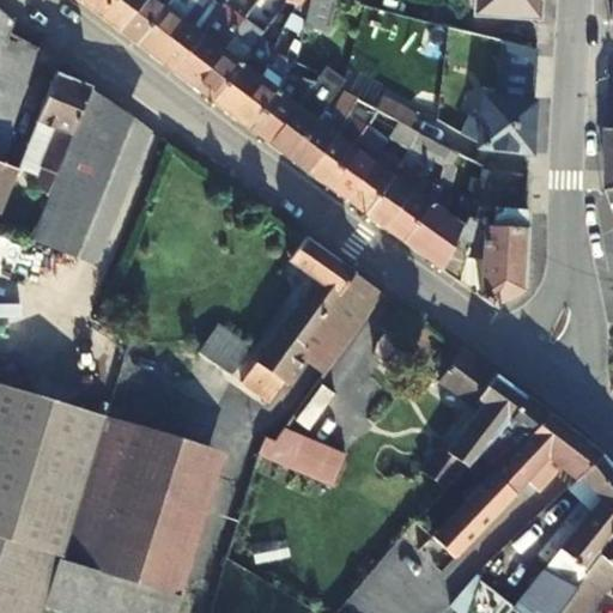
[(110,0),(79,0),(99,16),(110,0)]
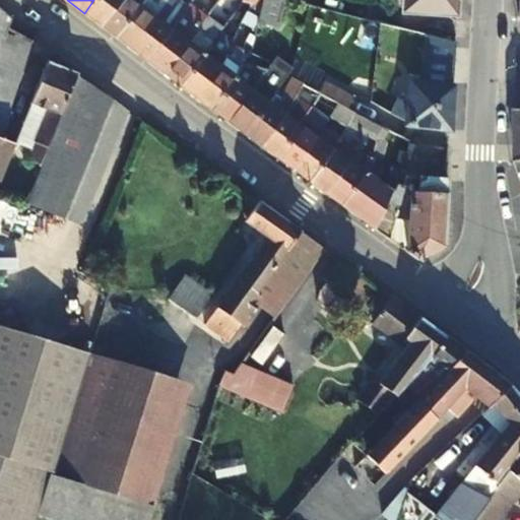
[(93,0),(84,13),(100,24),(117,0),(93,0)]
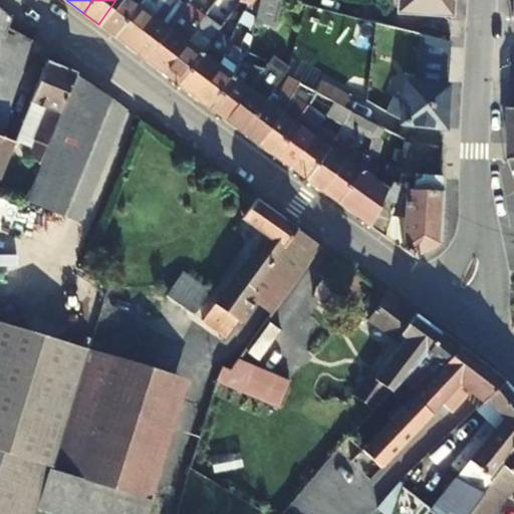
[(115,0),(98,24),(113,36),(137,5),(138,4),(137,4),(139,0),(115,0)]
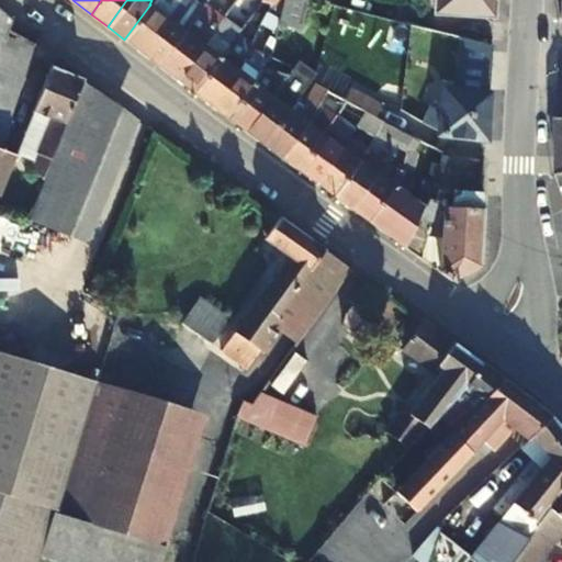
[(149,6),(124,40),(141,53),(166,19),(170,12),(173,8),(179,0),(153,0),(150,4),(149,6)]
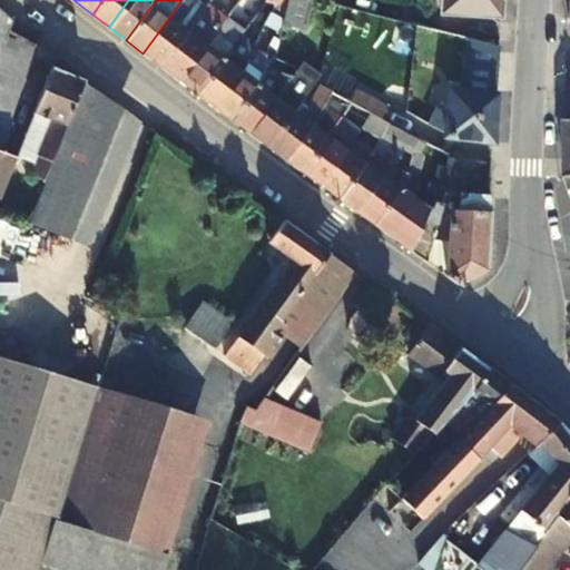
[(205,9),(193,0),(182,0),(176,8),(173,12),(168,19),(187,32),(197,19),(205,9)]
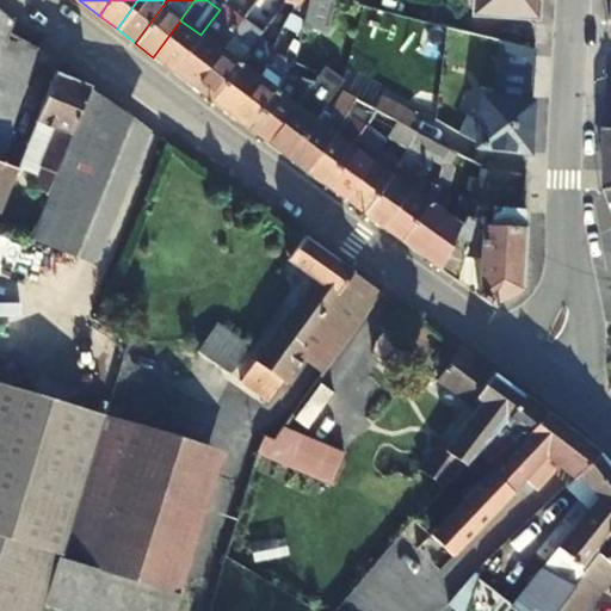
[(288,1),(278,36),(288,17),(303,25),(309,0),(285,0),(285,1),(288,1)]
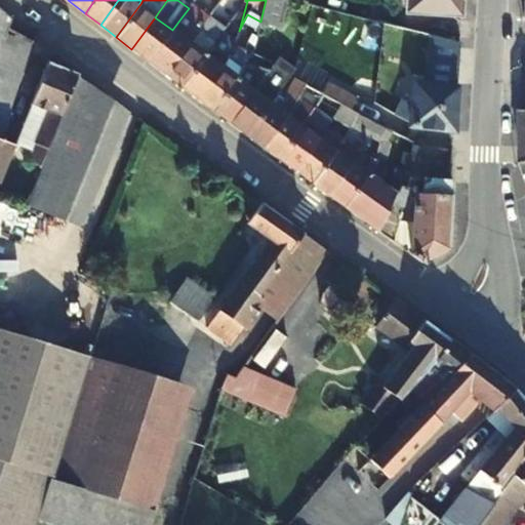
[(266,0),(260,26),(281,30),(287,0),(266,0)]
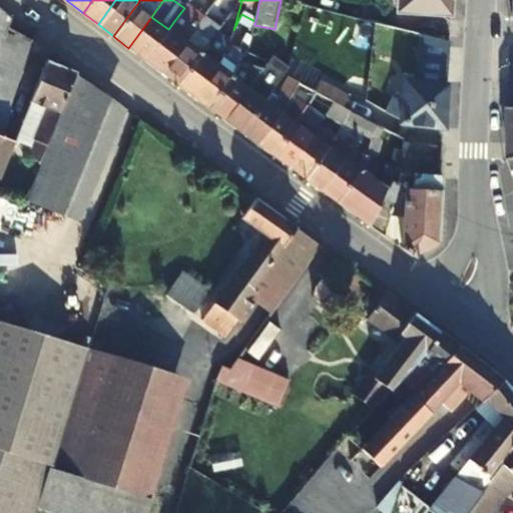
[(397,0),(397,12),(450,15),(451,0),(397,0)]
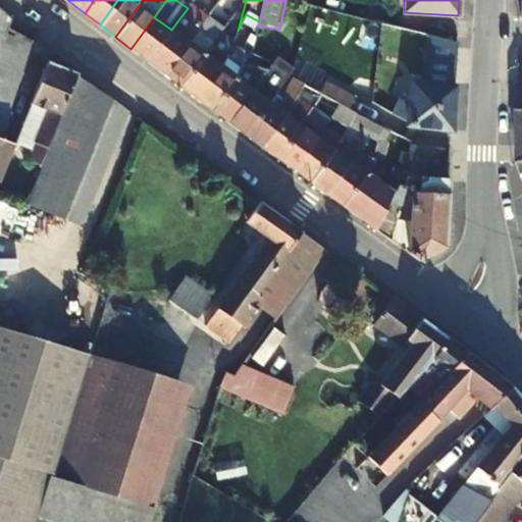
[(208,15),(192,3),(188,8),(180,17),(171,30),(148,61),(164,74),(188,43),(197,30),(205,19),(208,15)]
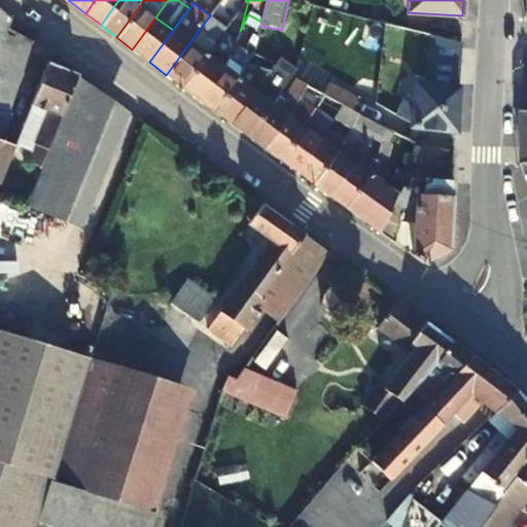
[(248,14),(240,31),(235,47),(244,54),(249,35),(257,37),(260,24),(261,22),(248,14)]
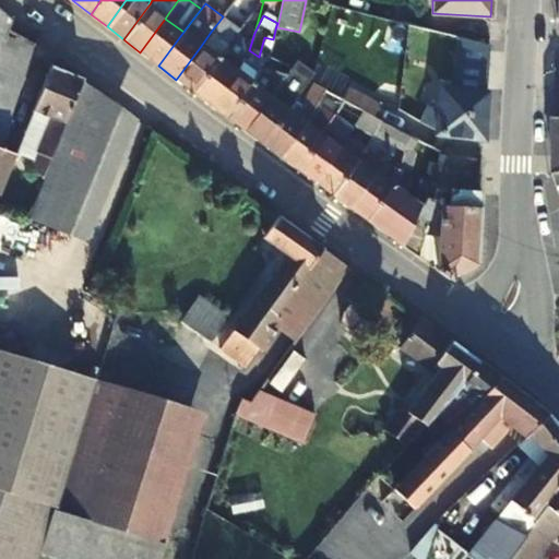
[(240,28),(223,16),(219,21),(211,32),(201,46),(176,80),(193,92),(217,59),(226,47),(236,34),(240,28)]
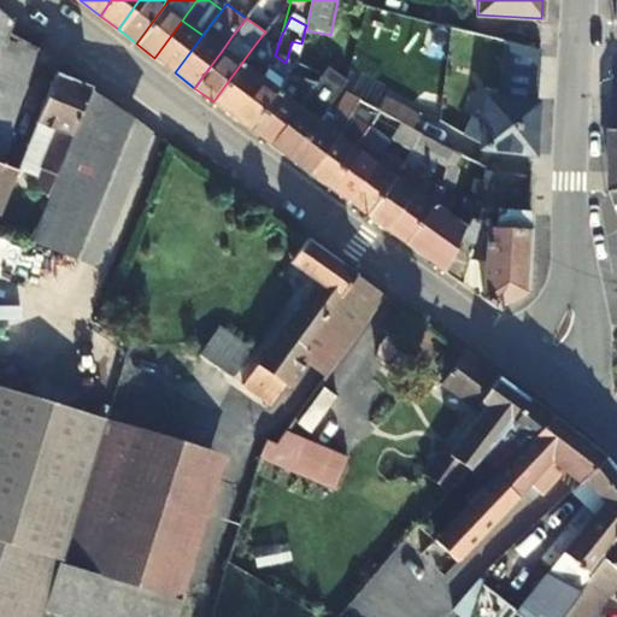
[(182,21),(154,58),(175,72),(203,35),(182,21)]
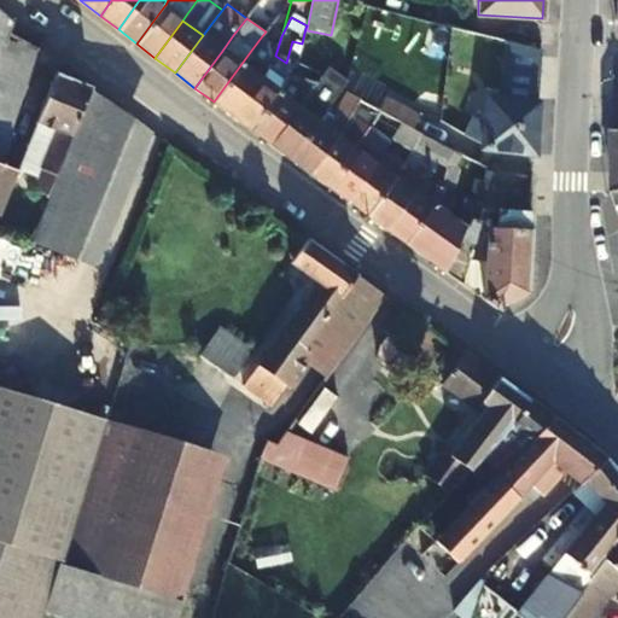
[(33,44),(4,33),(0,44),(0,123),(7,126),(33,44)]
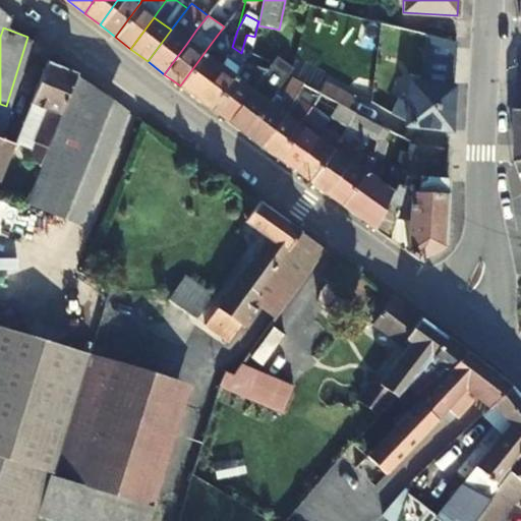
[(249,58),(250,53),(253,40),(254,37),(246,35),(241,53),(249,58)]
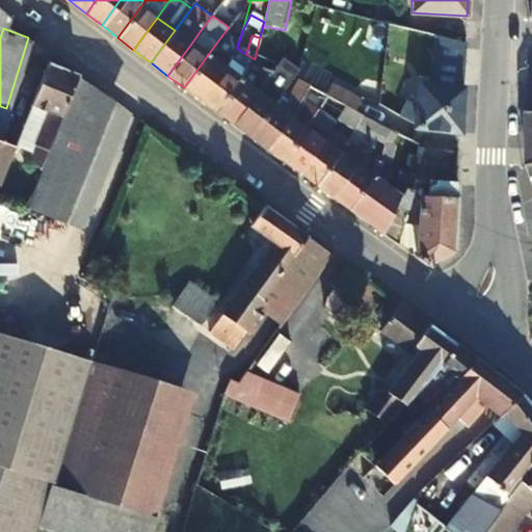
[(407,102),(400,116),(419,127),(429,132),(456,135),(459,135),(466,44),(462,44),(434,35),(430,83),(420,82),(417,109),(407,102)]
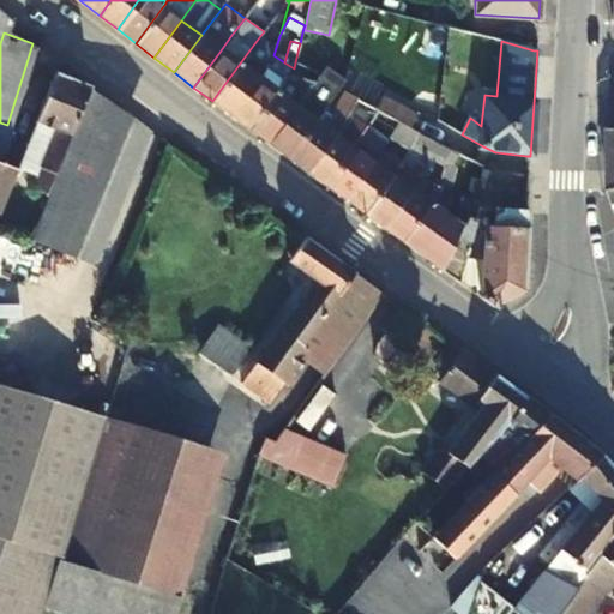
[(259,78),(264,67),(263,66),(265,62),(248,52),(239,65),(212,101),(232,116),(259,78)]
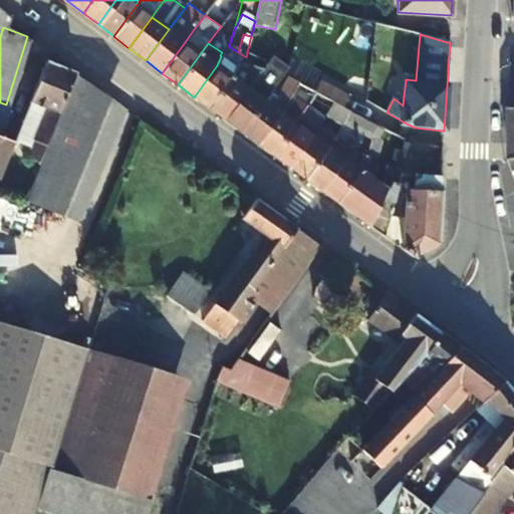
[(234,65),(221,56),(217,65),(194,97),(208,108),(230,78),(234,65)]
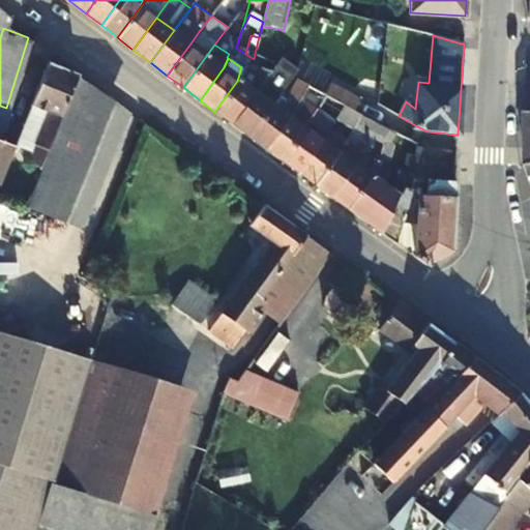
[(42,112),(29,149),(30,150),(11,199),(24,204),(76,76),(46,63),(30,108),(42,112)]
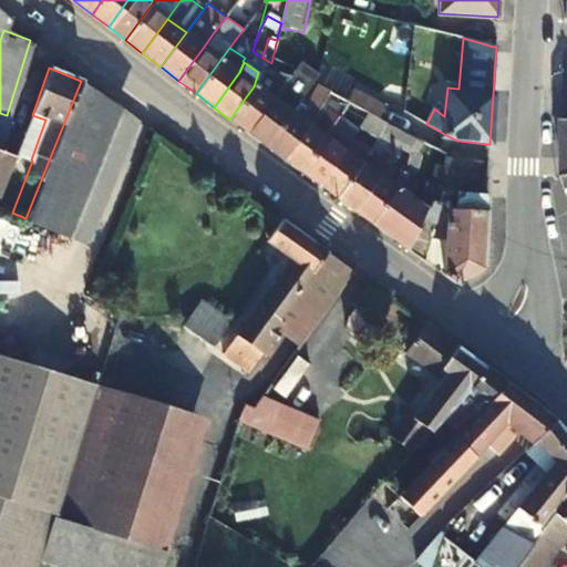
[(229,120),(248,135),(274,101),(282,88),(284,86),(289,78),(275,72),(269,80),(258,72),(254,86),(229,120)]
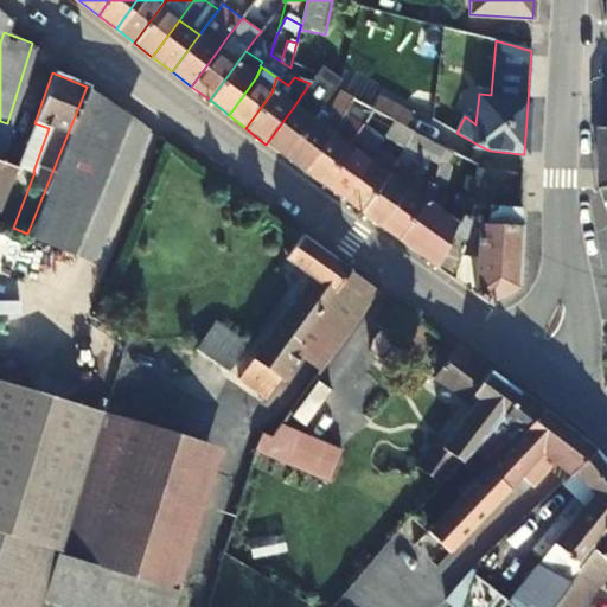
[(336,87),(334,88),(352,101),(375,114),(397,126),(404,129),(411,119),(384,100),(379,107),(340,80),(336,87)]
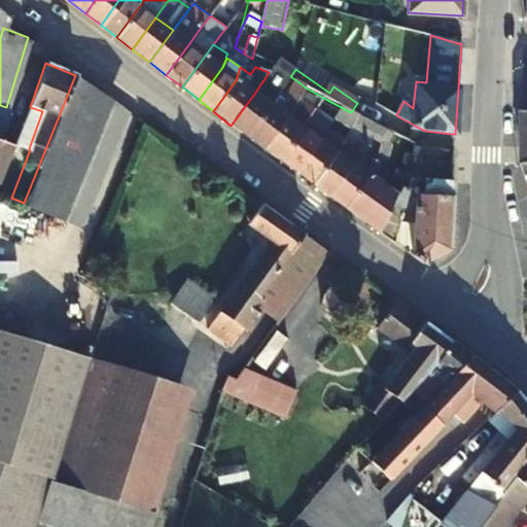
[(126,111),(75,75),(24,203),(23,206),(80,229),(126,111)]
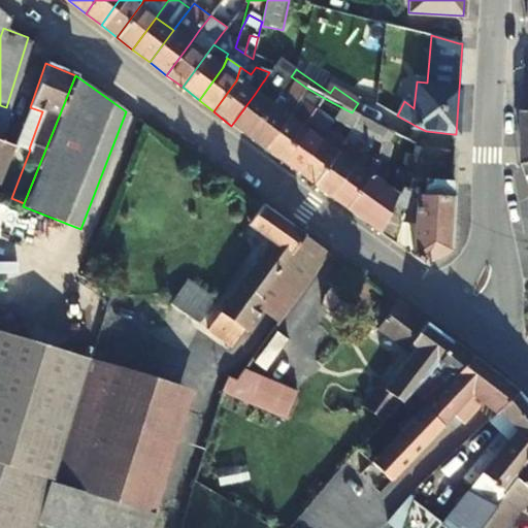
[(255,94),(271,106),(287,117),(295,102),(264,80),(263,81),(255,94)]
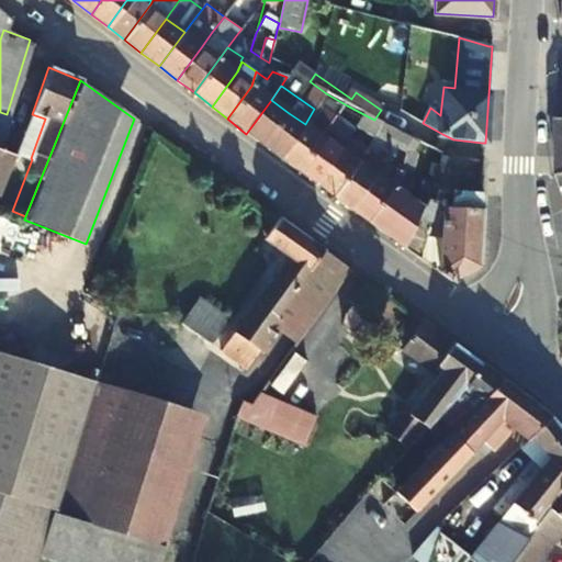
[(339,116),(347,105),(326,93),(324,97),(319,103),(339,116)]
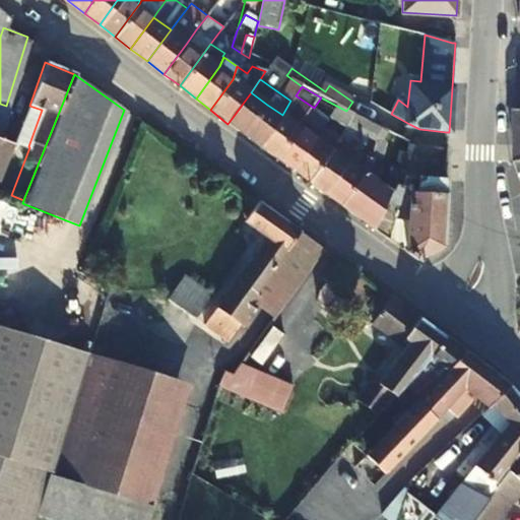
[(228,124),(244,135),(267,105),(251,92),(228,124)]
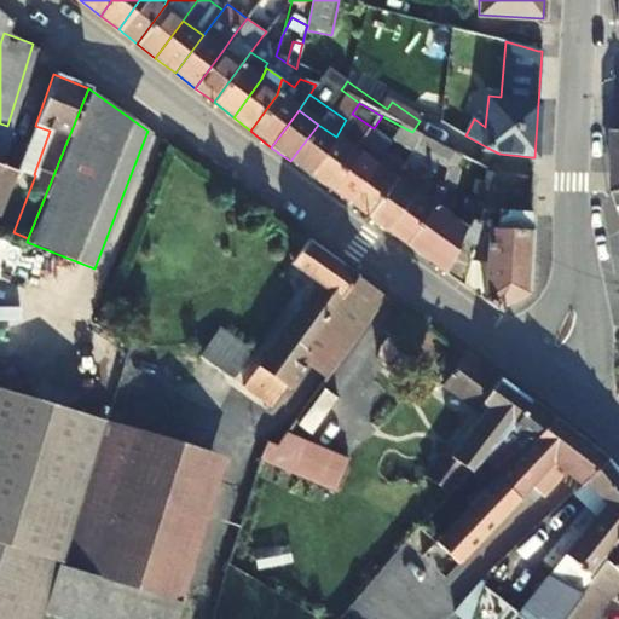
[(405,128),(382,116),(374,128),(395,142),(405,128)]
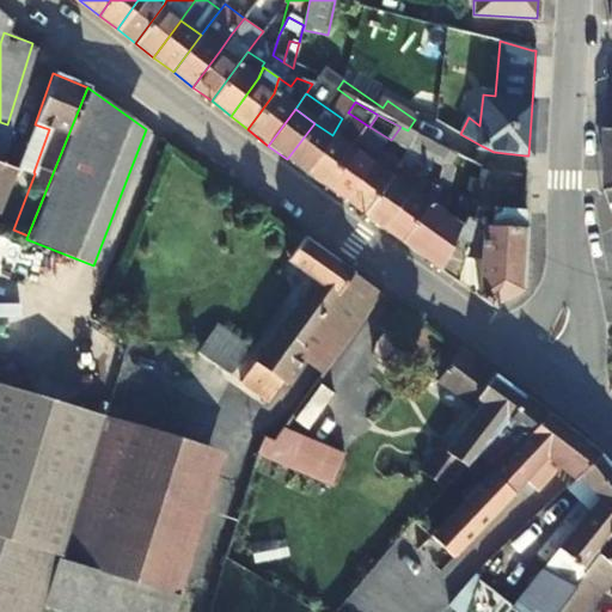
[(0,220),(0,221),(19,167),(20,165),(1,158),(11,126),(7,124),(0,122),(0,220)]
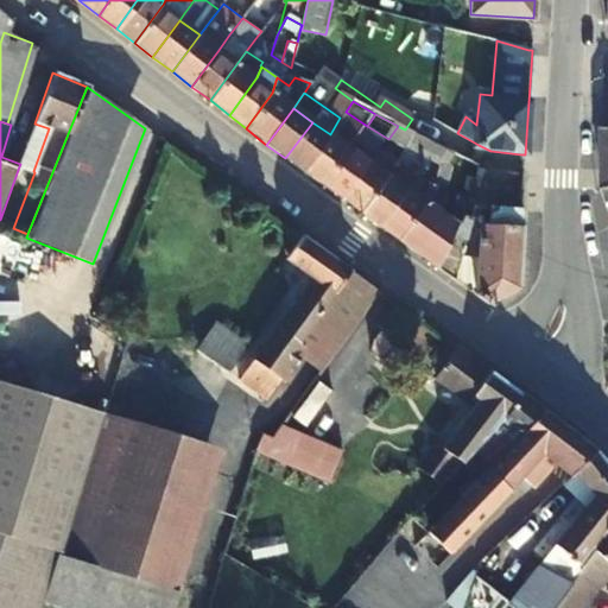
[(285,158),(305,172),(308,169),(333,137),(330,134),(312,122),(285,158)]
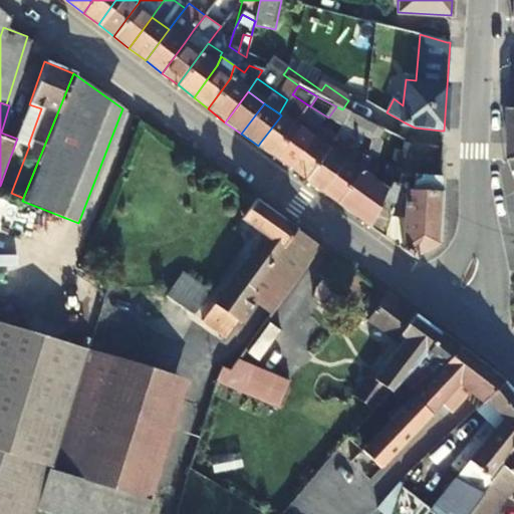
[(16,141),(28,145),(41,108),(29,104),(17,139),(16,141)]
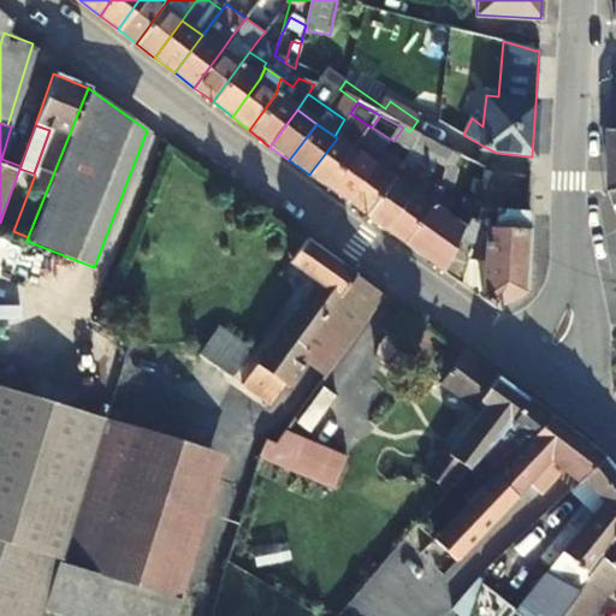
[(410,131),(403,128),(394,141),(412,152),(420,141),(421,136),(410,131)]
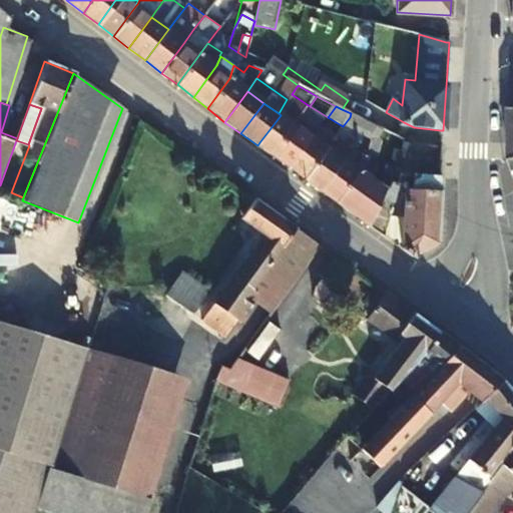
[(350,117),(343,126),(350,131),(359,118),(351,113),(350,117)]
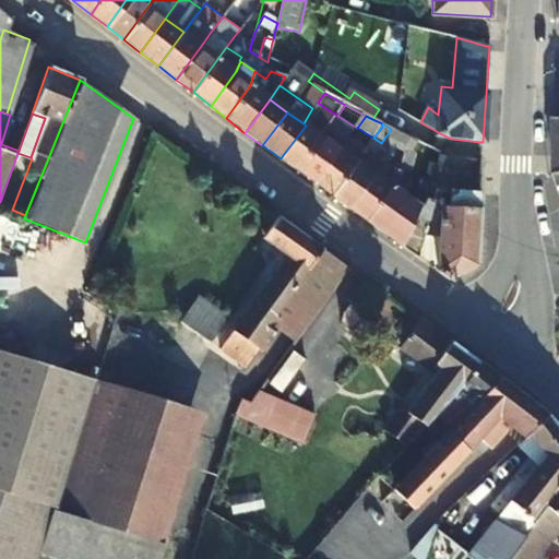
[(283,155),(281,158),(297,170),(300,168),(322,137),(306,126),(283,155)]
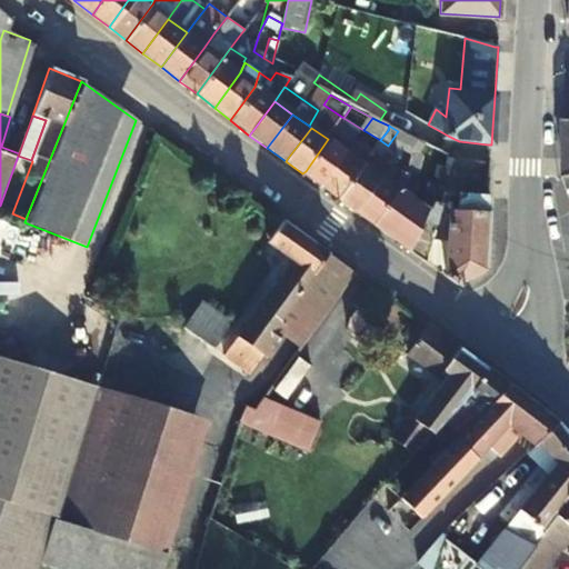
[(306,171),(302,173),(321,188),(325,185),(347,152),(352,147),(336,136),(331,141),(328,139),(306,171)]
